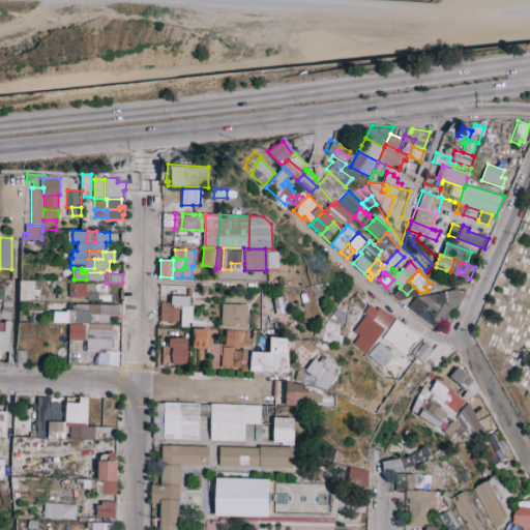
[(393,280),(398,283),(388,292),(384,290),(386,287),(393,280)]
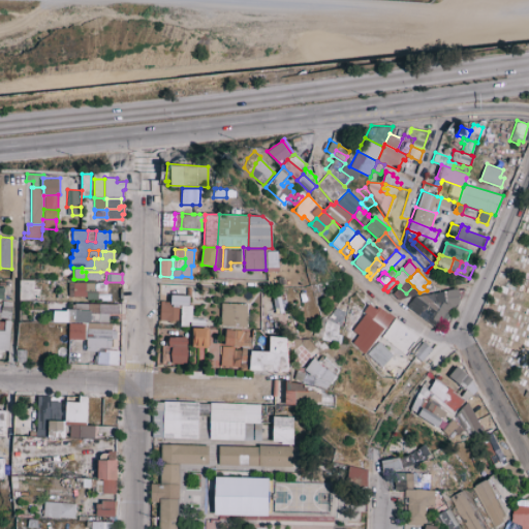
[(87,297),(73,297),(72,281),(86,281),(87,297)]
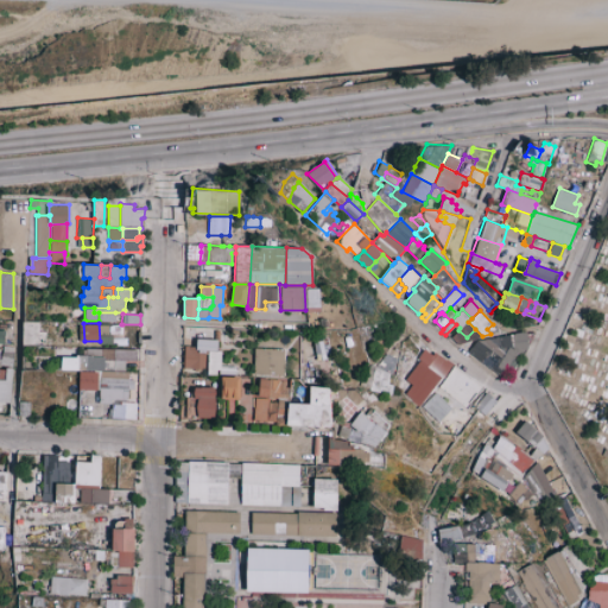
[(122,324),(122,334),(112,334),(112,344),(100,344),(100,341),(99,323),(121,324),(122,324)]
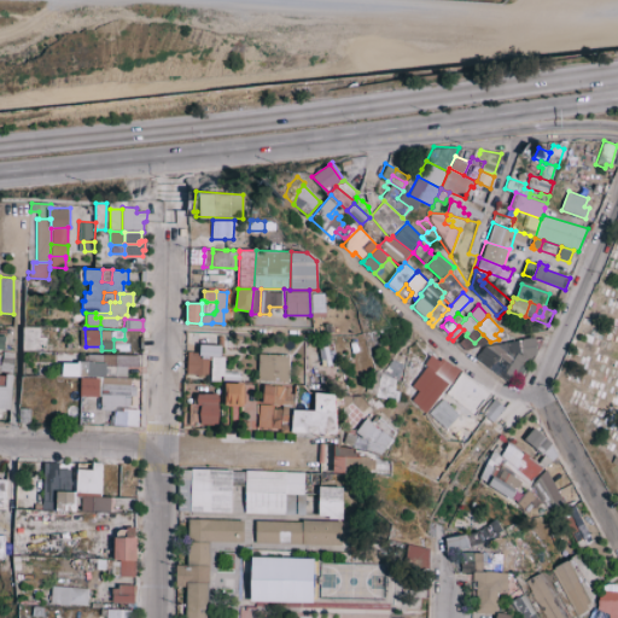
[(507,337),(499,339),(495,334),(501,330),(507,337)]
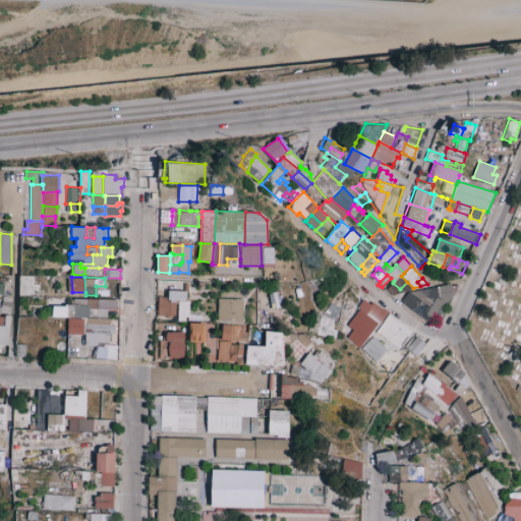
[(413,288),(395,294),(400,289),(407,282),(413,288)]
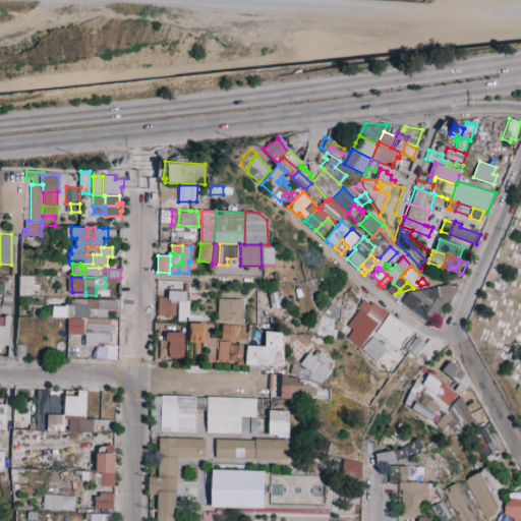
[(400,289),(395,294),(393,295),(386,290),(393,283),(400,289)]
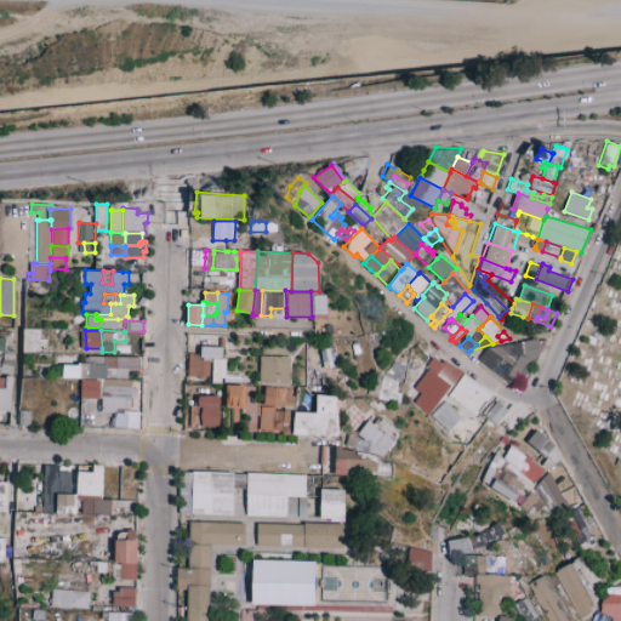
[(540,349),(534,362),(527,363),(512,383),(508,382),(478,359),(486,348),(537,339),(539,341),(540,349)]
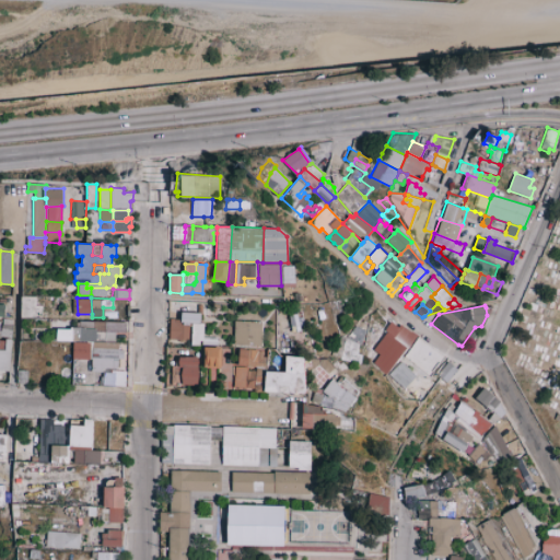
[(323,307),(326,318),(318,321),(315,308),(323,307)]
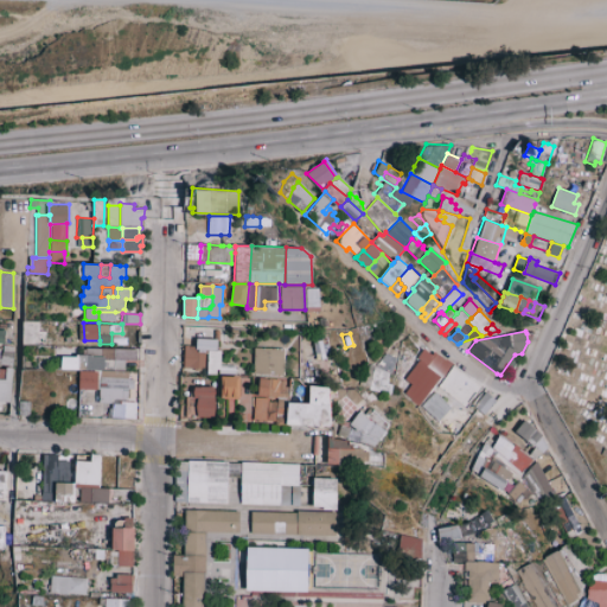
[(321,339),(320,336),(326,334),(330,349),(324,350),(321,339)]
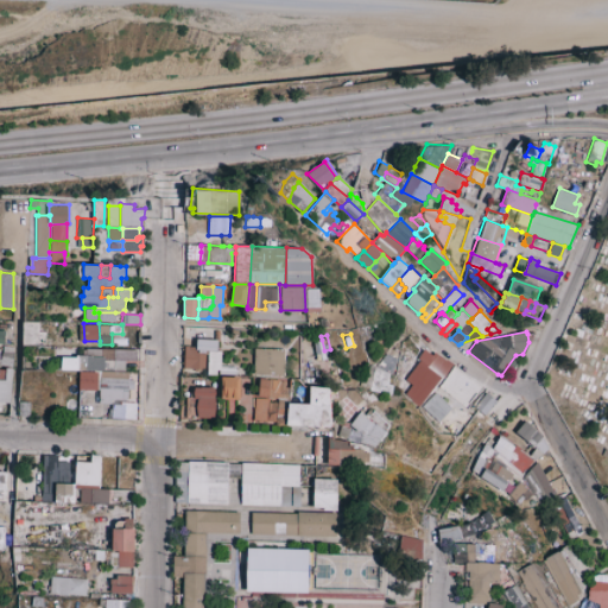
[(196,339),(217,340),(217,352),(221,352),(221,366),(221,369),(219,369),(216,369),(216,375),(207,375),(208,369),(208,354),(209,350),(198,350),(196,350),(196,347),(196,339)]
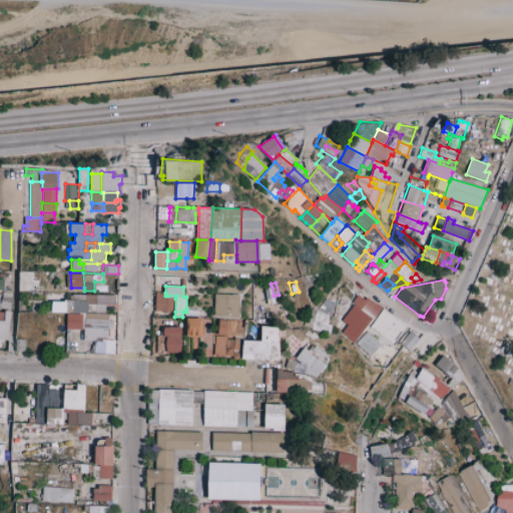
[(274,296),(276,303),(268,305),(264,289),(272,287),(274,296)]
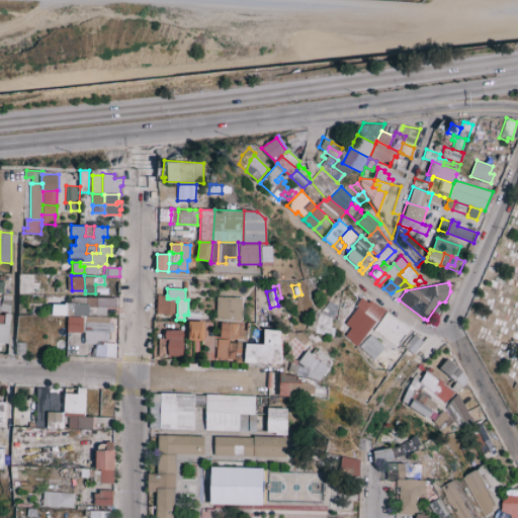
[(10,314),(5,314),(0,314),(0,299),(1,299),(2,294),(11,295),(10,314)]
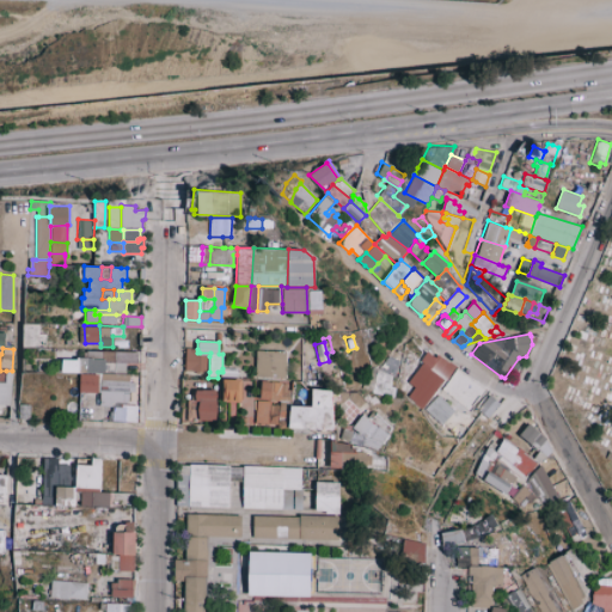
[(197,353),(200,353),(200,354),(207,355),(207,356),(209,356),(209,372),(202,372),(202,374),(195,374),(195,372),(184,371),(185,348),(197,349),(197,353)]
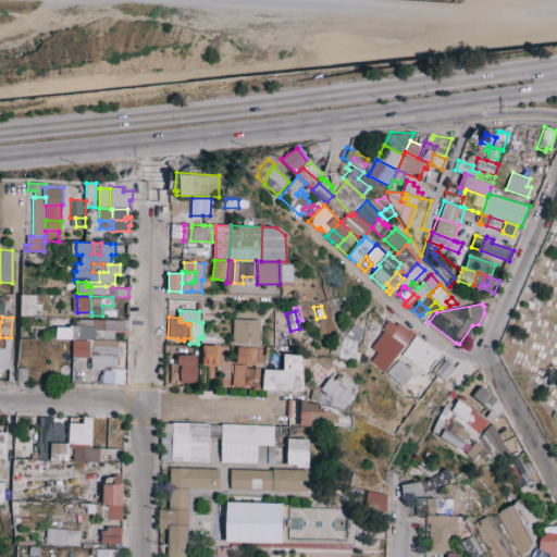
[(94,331),(81,330),(81,326),(75,325),(75,321),(78,321),(78,318),(95,319),(94,331)]
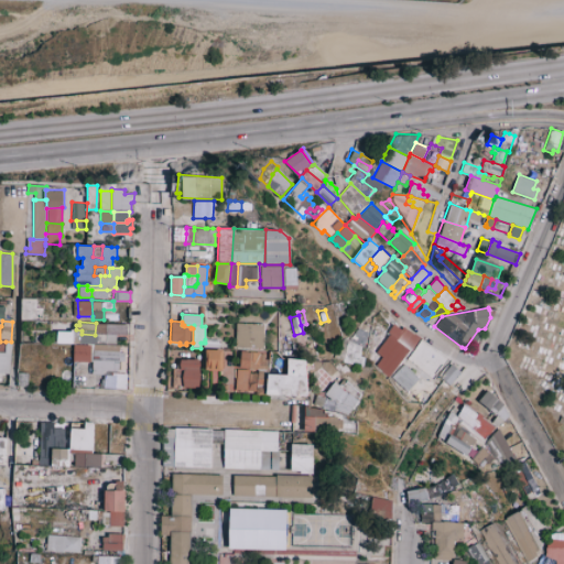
[(104,335),(95,335),(96,323),(105,323),(104,335)]
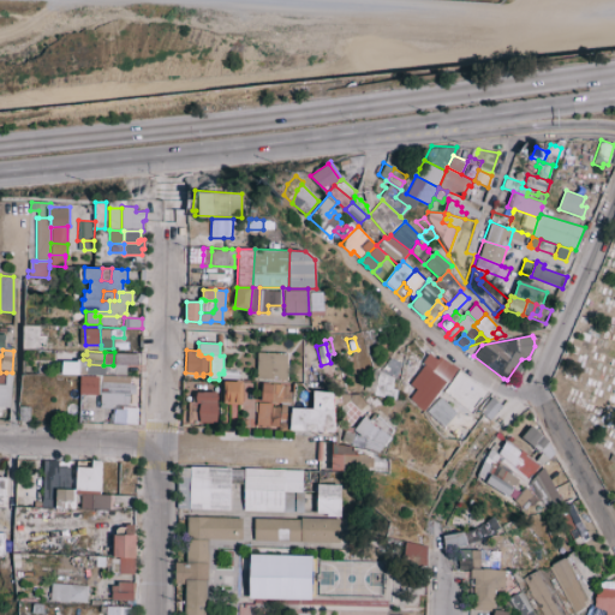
[(138,365),(126,365),(113,365),(114,352),(138,353),(138,365)]
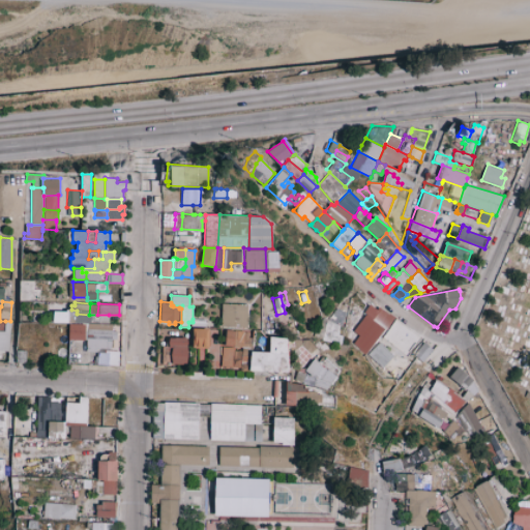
[(247,327),(221,326),(222,303),(248,304),(247,327)]
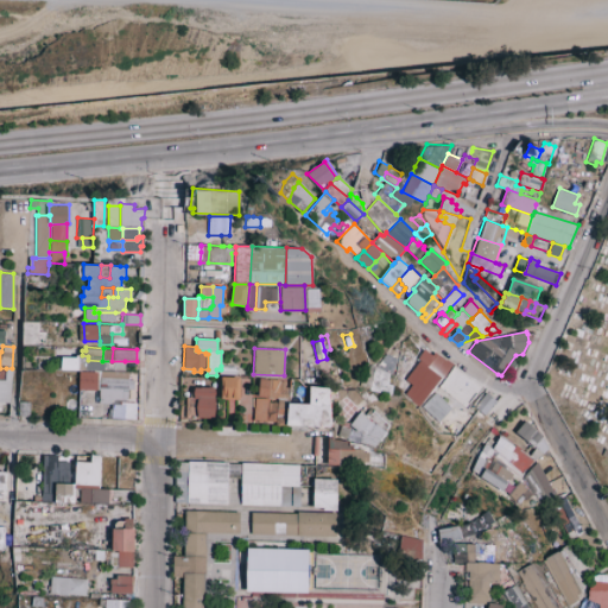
[(424,349),(432,355),(430,359),(432,361),(428,367),(424,365),(418,360),(416,359),(424,349)]
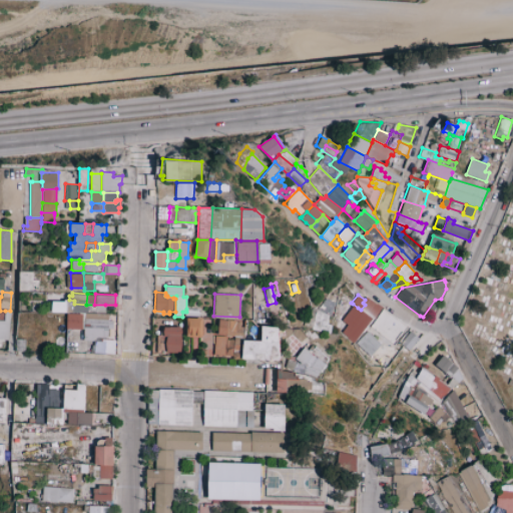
[(335,303),(329,315),(317,310),(325,298),(334,302),(335,303)]
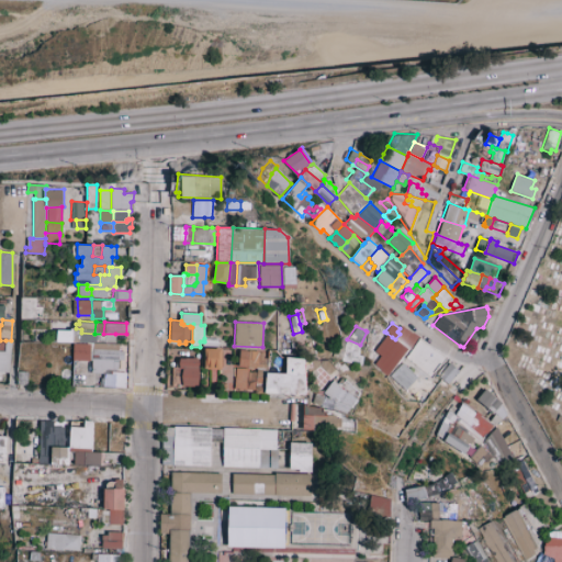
[(401,326),(413,335),(411,339),(415,343),(409,350),(408,349),(395,339),(400,334),(397,332),(400,328),(401,326)]
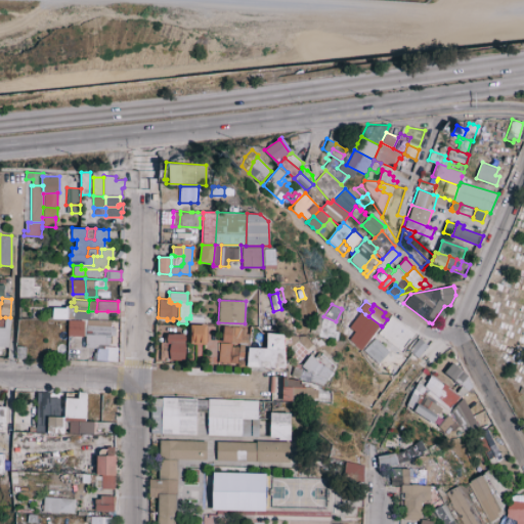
[(360,310),(365,314),(368,316),(381,325),(376,333),(374,331),(376,328),(359,314),(351,323),(353,311),(356,312),(358,309),(360,310)]
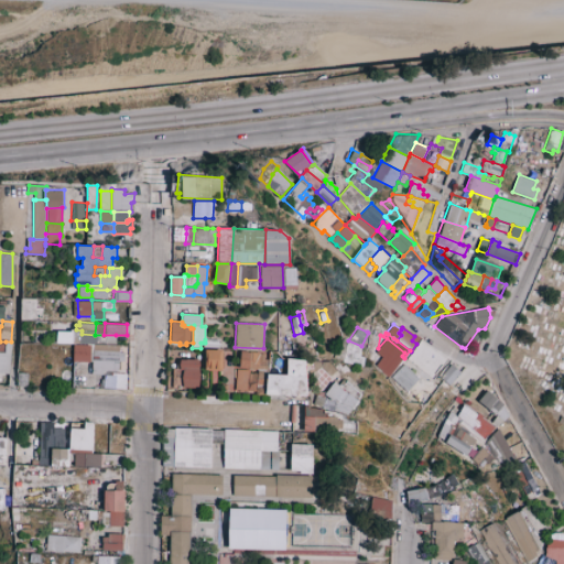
[(104,335),(116,335),(116,346),(94,345),(90,345),(80,345),(82,337),(82,334),(95,335),(104,335)]
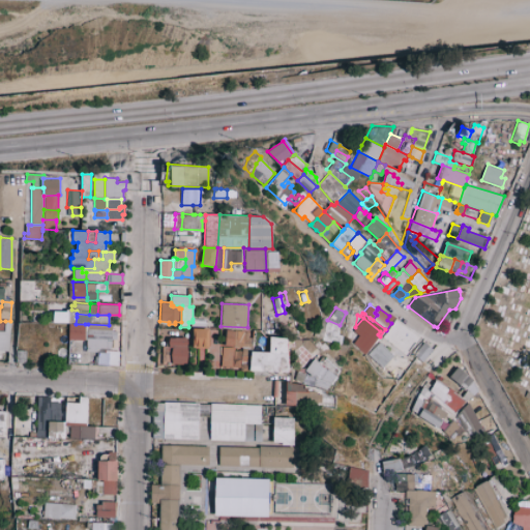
[(357,315),(355,327),(354,332),(343,330),(344,327),(347,314),(357,315)]
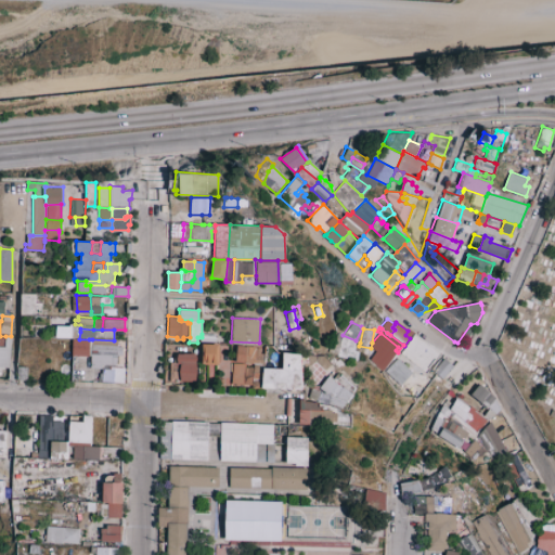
[(337,356),(334,355),(328,353),(338,333),(343,335),(337,356)]
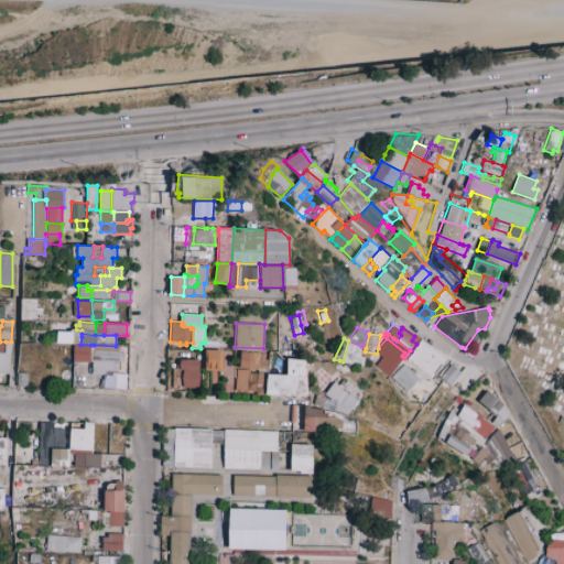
[(387,338),(404,353),(402,356),(404,358),(402,362),(392,377),(390,376),(393,370),(387,366),(384,368),(377,361),(381,357),(377,354),(378,348),(387,338)]
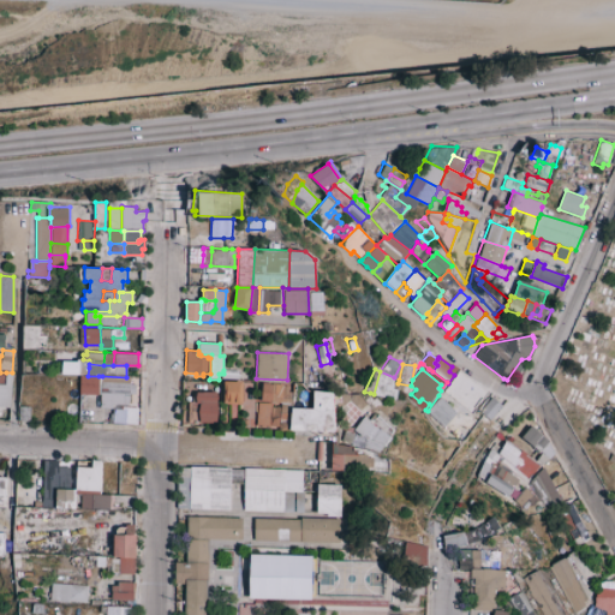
[(224,374),(224,370),(238,370),(238,381),(224,380),(221,380),(221,374),(224,374)]
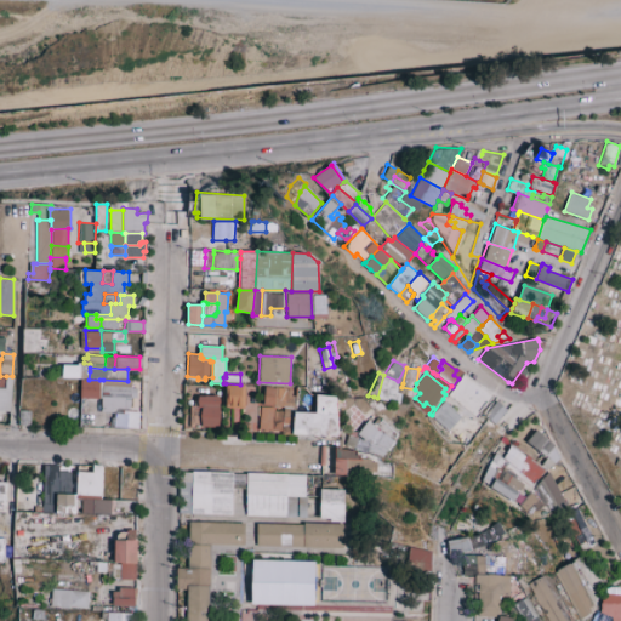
[(446,396),(476,416),(493,394),(463,374),(446,396)]
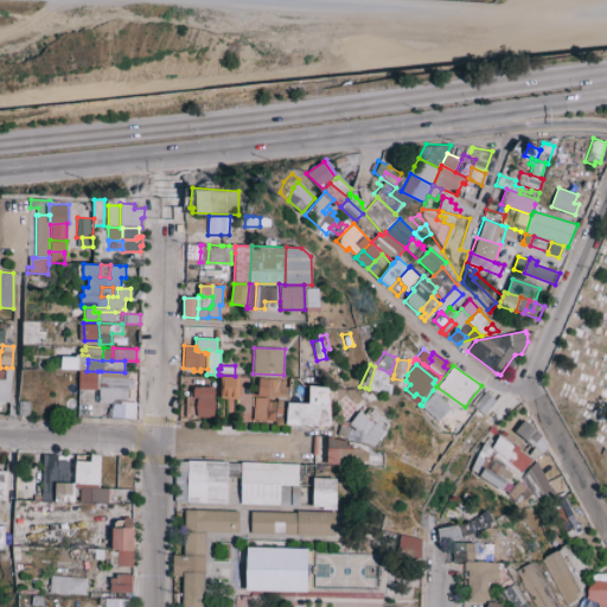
[(389,372),(387,383),(393,384),(390,395),(368,390),(369,389),(375,366),(389,372)]
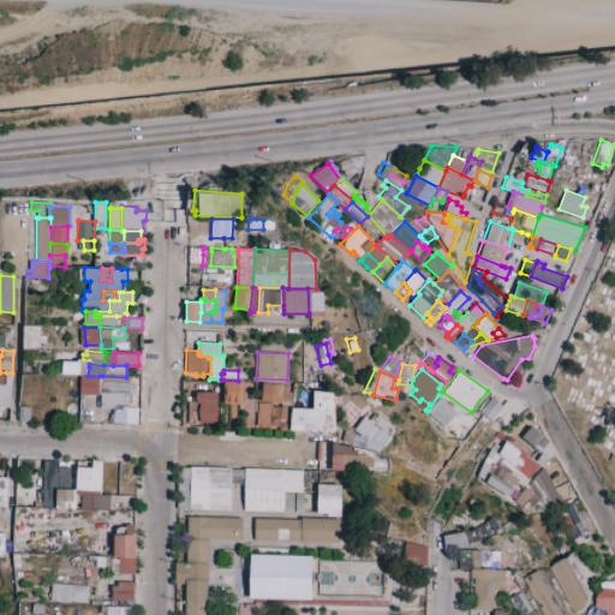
[(10,407),(0,406),(0,383),(5,384),(6,372),(12,372),(10,407)]
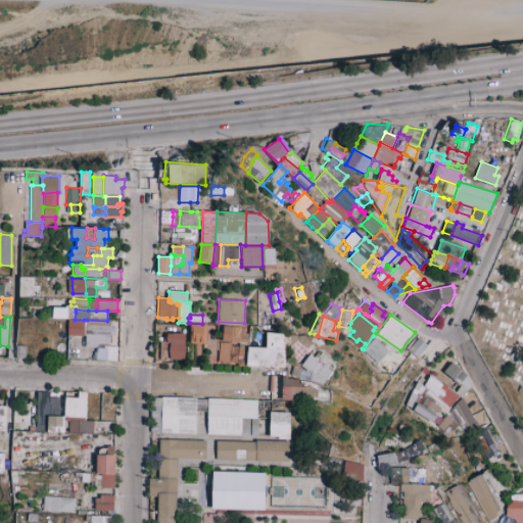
[(84,320),(84,335),(67,335),(68,319),(75,320),(84,320)]
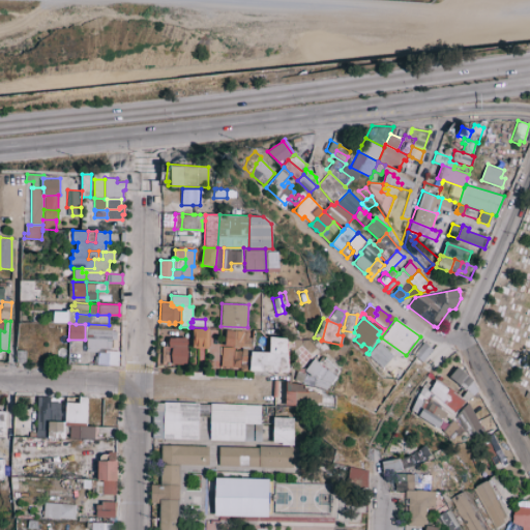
[(112,325),(112,330),(112,336),(91,336),(91,340),(87,340),(88,324),(109,325),(112,325)]
